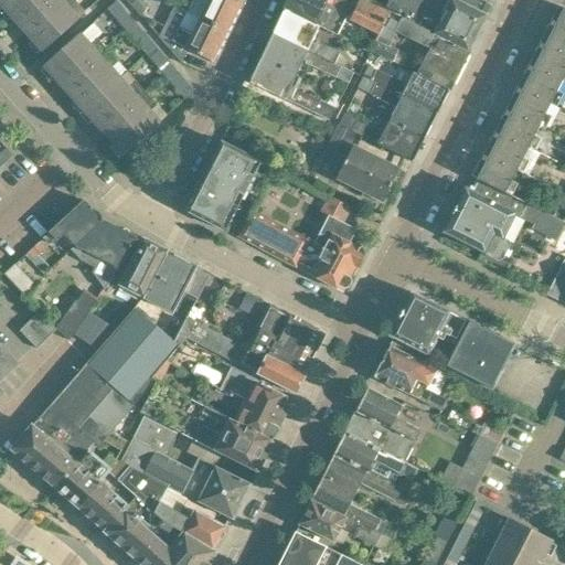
[(0,0),(0,2),(43,51),(78,19),(68,8),(76,1),(74,0),(0,0)]
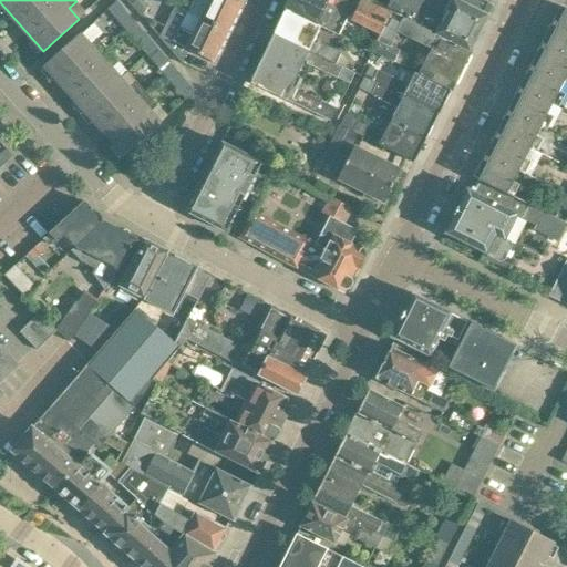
[(136,0),(131,6),(132,6),(142,18),(150,1),(151,0),(136,0)]
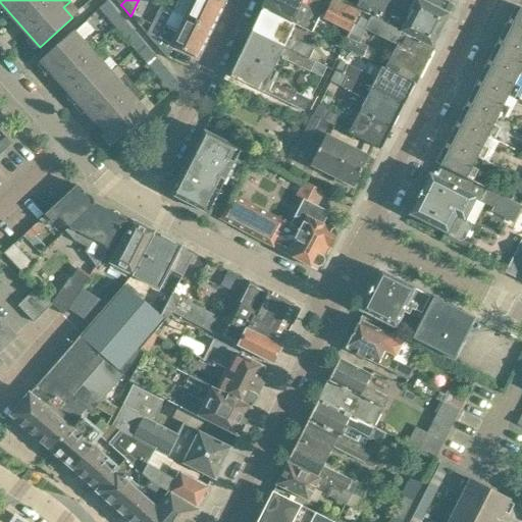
[(190,0),(177,0),(172,11),(177,13),(186,17),(209,29),(223,1),(219,0),(194,0),(193,2),(190,0)]
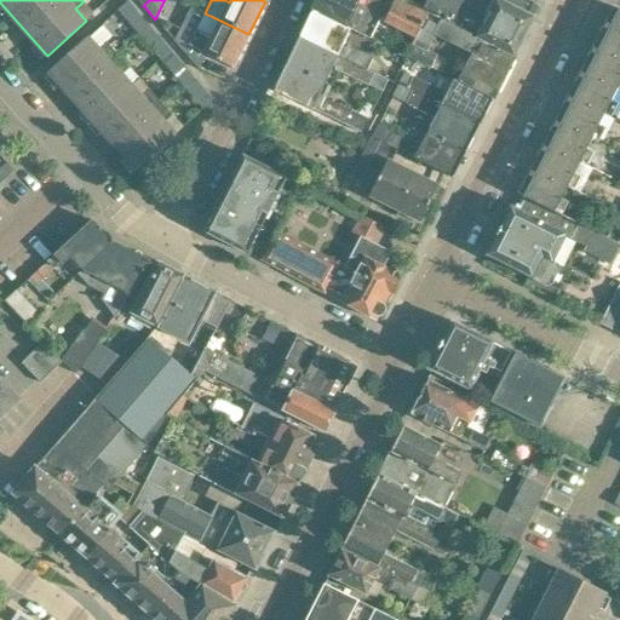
[(361,0),(316,0),(313,10),(351,30),(371,39),(380,17),(359,6),(361,0)]
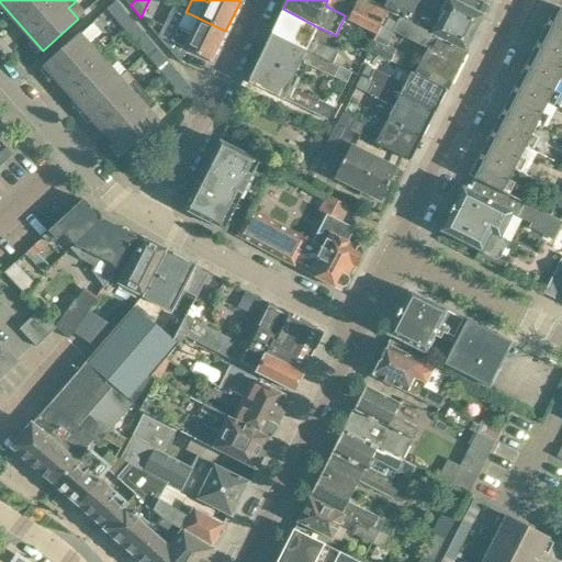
[(383,10),(383,9),(364,0),(357,0),(348,19),(378,34),(379,34),(390,13),(383,10)]
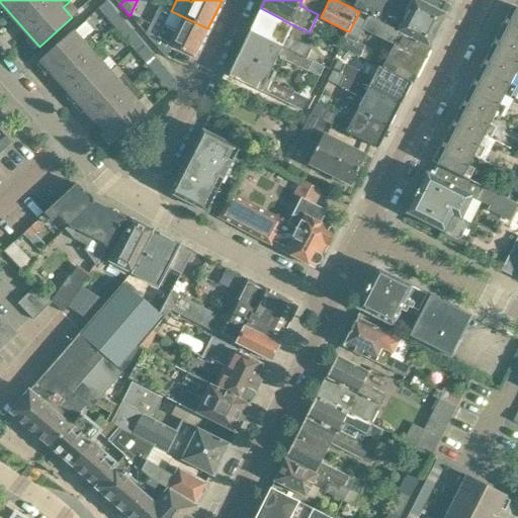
[(368,16),(429,48),(446,14),(440,11),(445,3),(438,0),(357,0),(353,8),(353,9),(359,12),(368,16)]
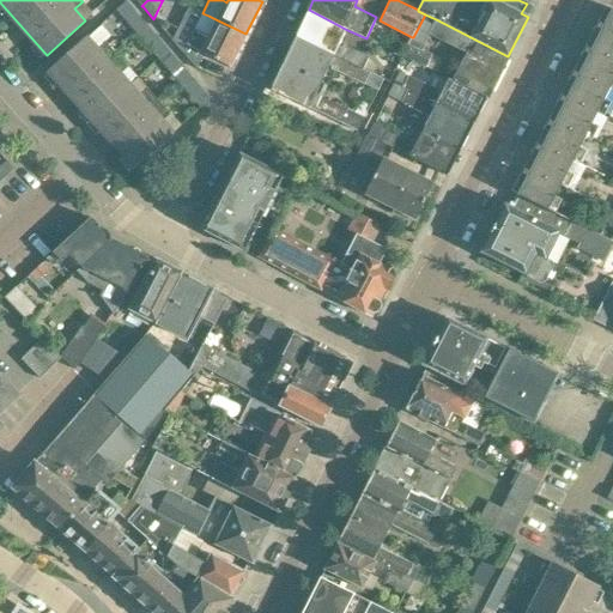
[(211,99),(205,92),(127,1),(116,10),(201,107),(211,99)]
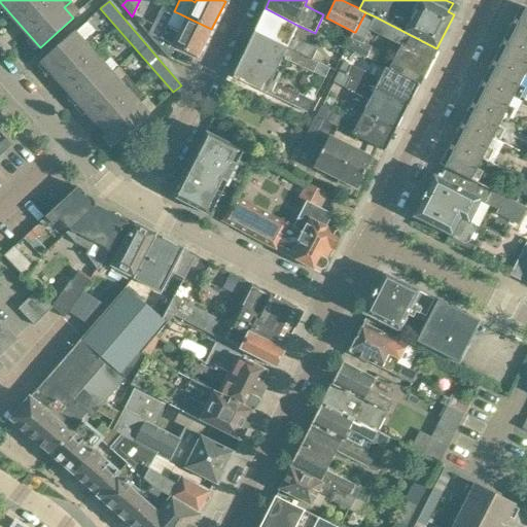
[(515,16),(440,165),(445,167),(472,180),(526,72),(526,7),(520,19),(515,16)]
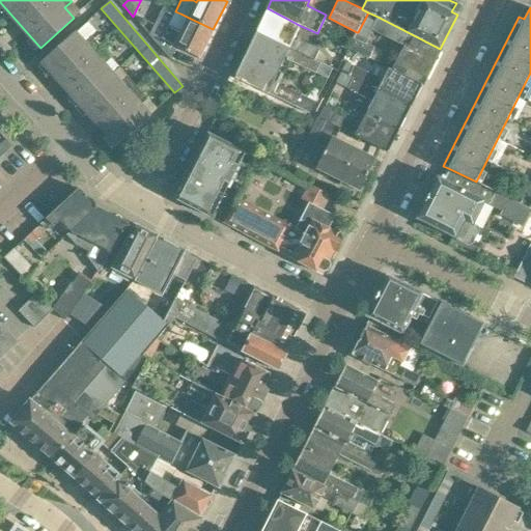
[(295,40),(301,26),(268,8),(256,31),(323,63),(326,57),(319,51),(320,50),(299,39),(298,42),(295,40)]
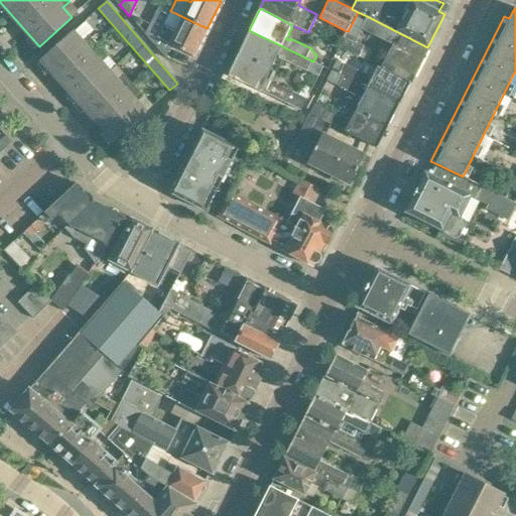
[(164,24),(157,37),(172,45),(194,56),(207,28),(183,17),(175,13),(170,11),(164,24)]
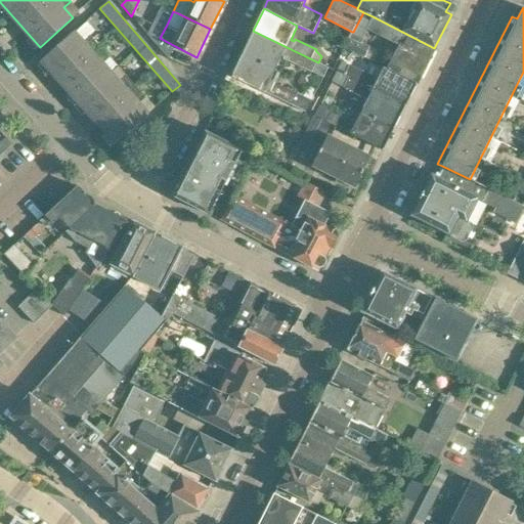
[(416,84),(434,48),(373,16),(363,12),(353,32),(352,32),(344,49),(362,57),(367,48),(359,44),(366,31),(398,46),(387,70),(416,84)]
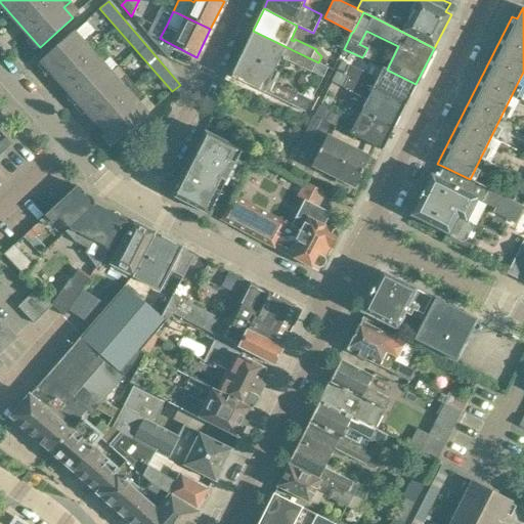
[(318,63),(318,62),(253,31),(243,53),(276,70),(282,56),(286,58),(285,60),(306,71),(311,59),(318,63)]
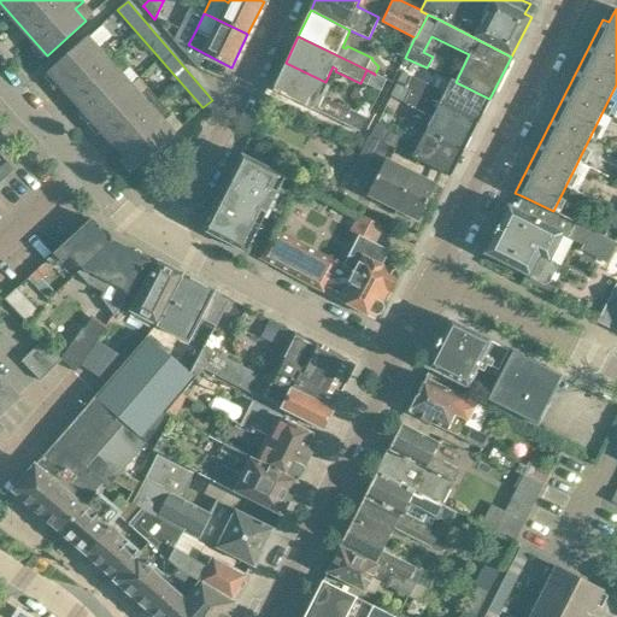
[(129,68),(122,60),(106,42),(98,50),(87,37),(48,72),(135,169),(182,127),(148,89),(140,98),(119,75),(129,68)]
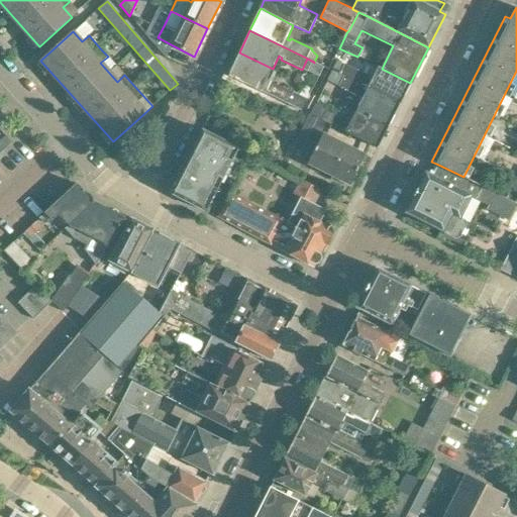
[(266,83),(273,69),(239,53),(228,75),(301,109),(306,100),(270,83),(269,84),(266,83)]
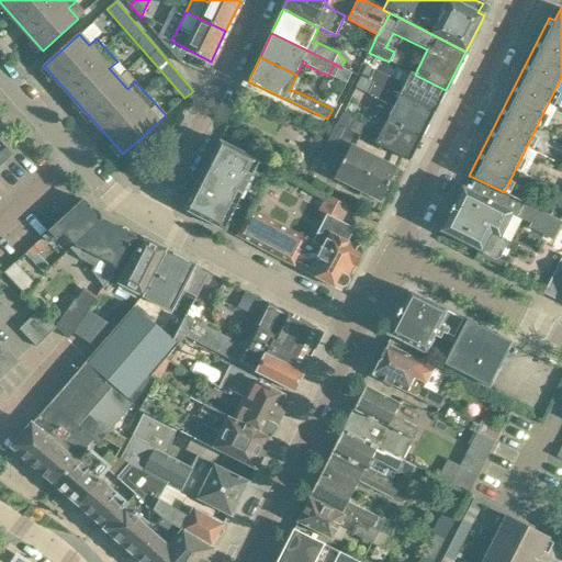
[(402,86),(373,71),(366,68),(360,78),(434,115),(446,90),(415,75),(412,74),(404,89),(401,87),(402,86)]
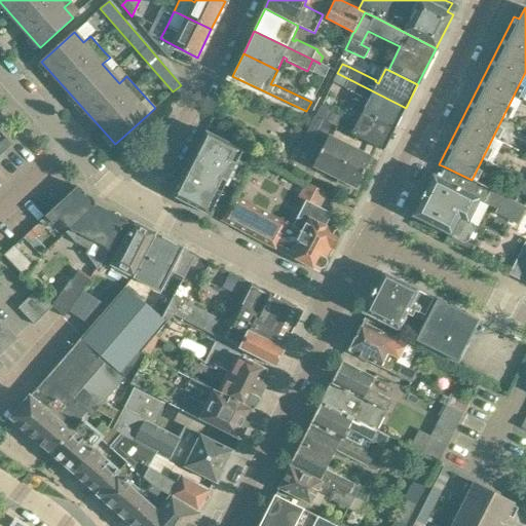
[(395,129),(406,108),(337,73),(332,83),(366,100),(367,99),(370,100),(363,113),(395,129)]
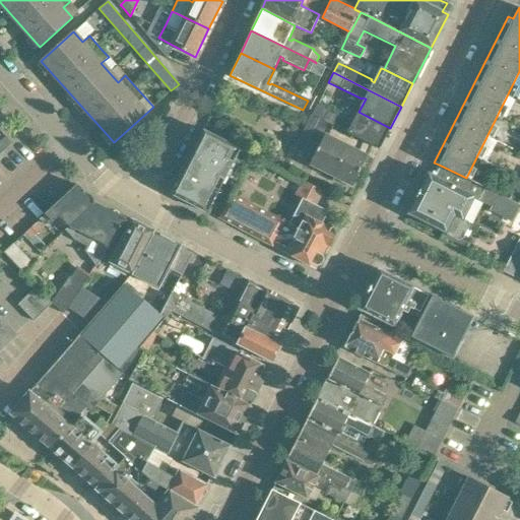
[(390,128),(359,112),(352,125),(349,124),(350,122),(329,112),(324,121),(333,125),(347,132),(347,133),(380,148),(390,128)]
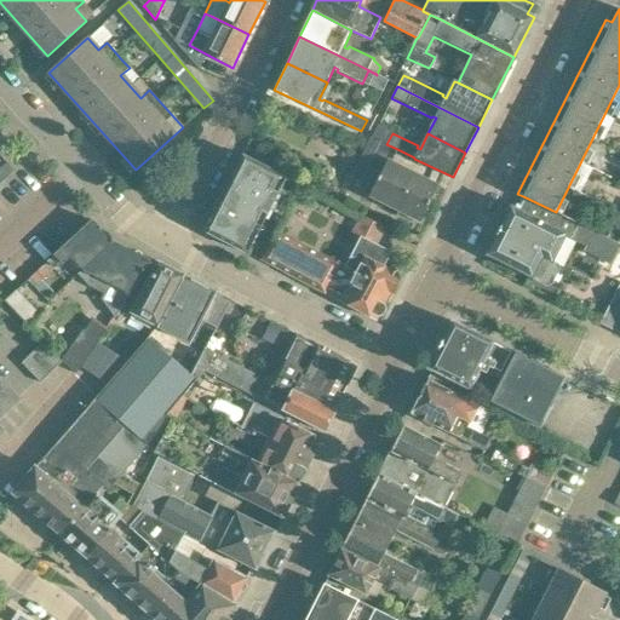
[(397,149),(386,144),(372,138),(356,171),(378,182),(371,196),(420,220),(437,187),(391,162),(397,149)]
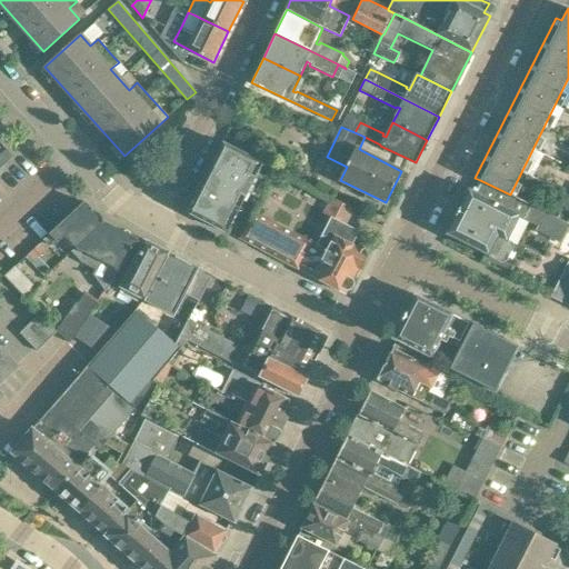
[(262,163),(242,153),(222,143),(202,181),(238,200),(242,202),(262,163)]
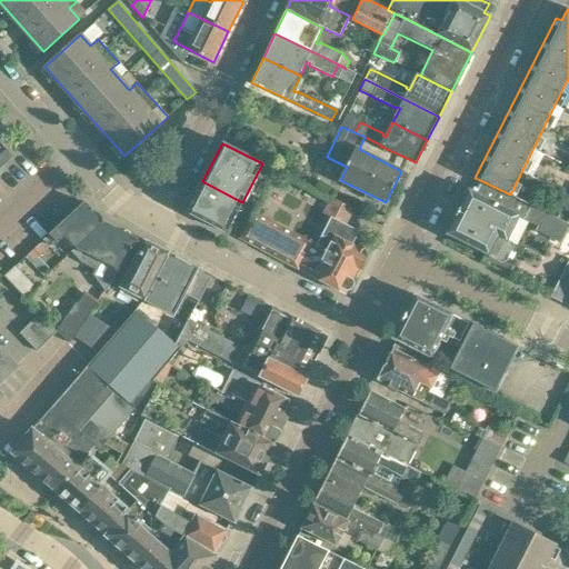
[(0,155),(0,168),(13,157),(7,150),(0,155)]
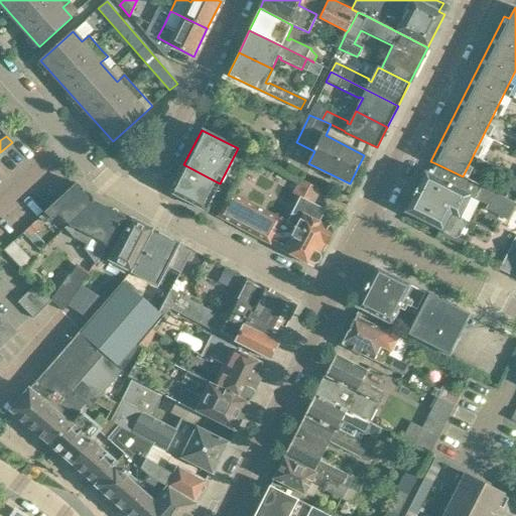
[(415,189),(404,212),(455,237),(459,236),(465,224),(463,220),(458,218),(469,196),(488,206),(494,192),(463,176),(435,163),(429,174),(424,171),(415,189)]
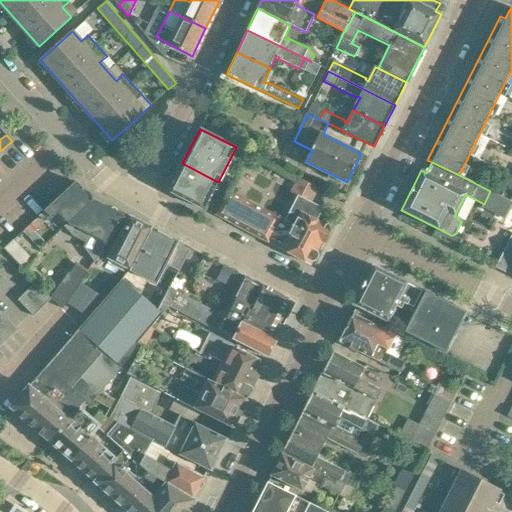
[(200,207),(214,180),(182,163),(170,188),(171,192),(200,207)]
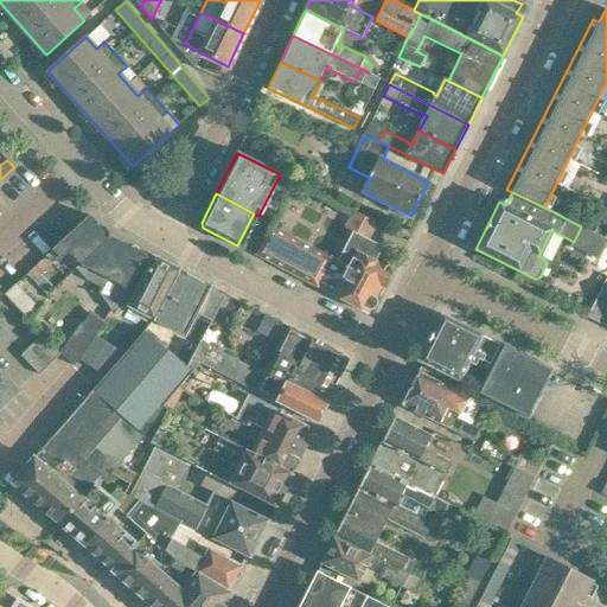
[(377,244),(368,240),(377,223),(352,211),(344,228),(355,232),(339,262),(272,227),(256,255),(333,295),(368,313),(370,310),(375,308),(377,302),(376,298),(382,287),(383,288),(389,276),(393,275),(389,266),(387,267),(375,261),(379,251),(377,244)]
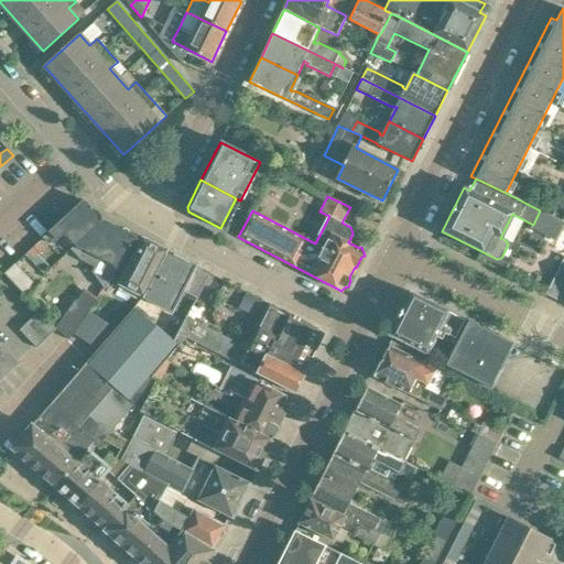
[(91,208),(90,208),(84,201),(43,238),(47,242),(49,240),(52,243),(64,234),(75,246),(71,249),(72,251),(104,221),(101,220),(101,218),(100,216),(100,215),(99,213),(97,212),(95,209),(94,209),(91,208)]
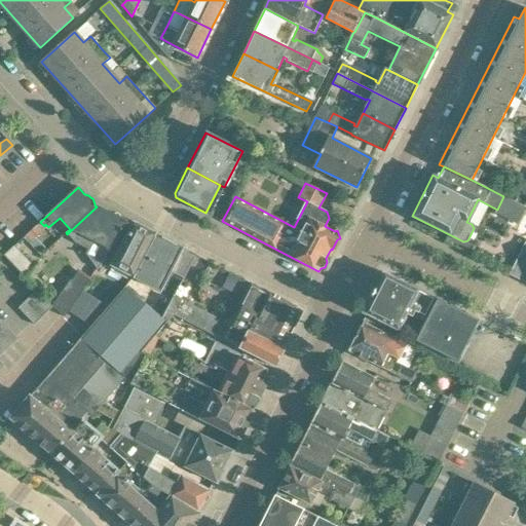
[(102,263),(128,223),(97,207),(67,234),(75,242),(88,250),(86,254),(98,269),(102,263)]
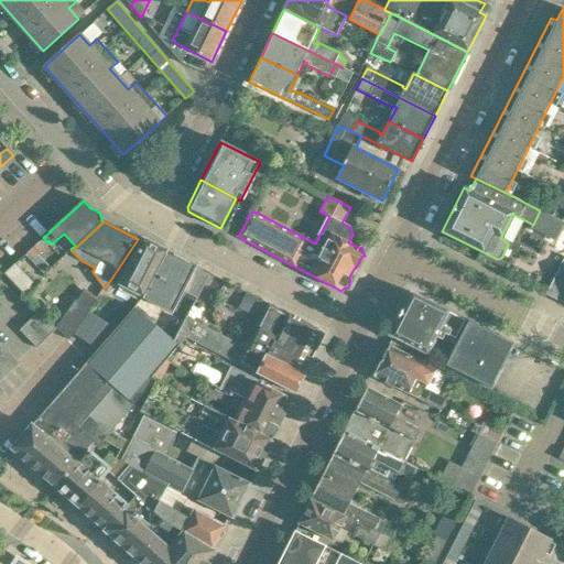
[(144,297),(167,251),(142,238),(118,284),(134,293),(132,296),(140,301),(142,302),(144,299),(144,297)]
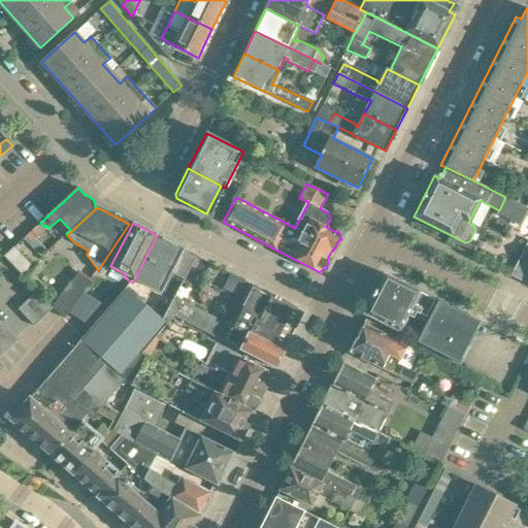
[(135,278),(135,279),(162,293),(184,249),(157,235),(135,278)]
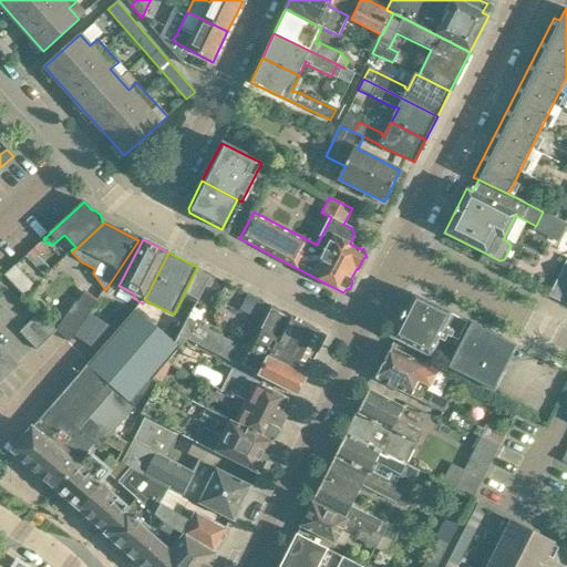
[(566,305),(566,258),(548,296),(566,305)]
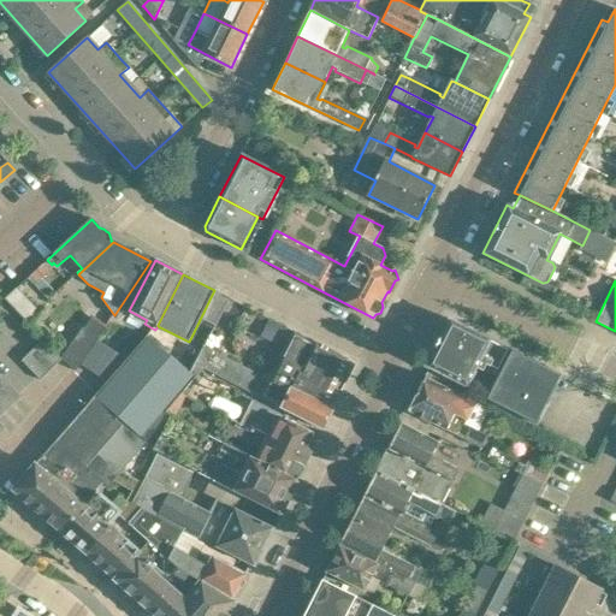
[(40,313),(33,306),(17,288),(4,298),(27,324),(40,313)]
